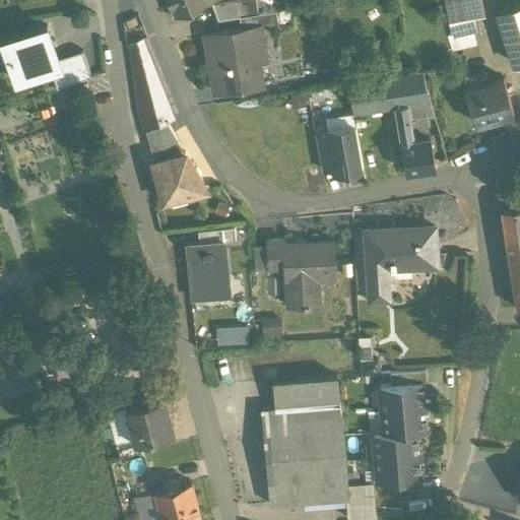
[(168,0),(175,15),(207,1),(206,0),(168,0)]
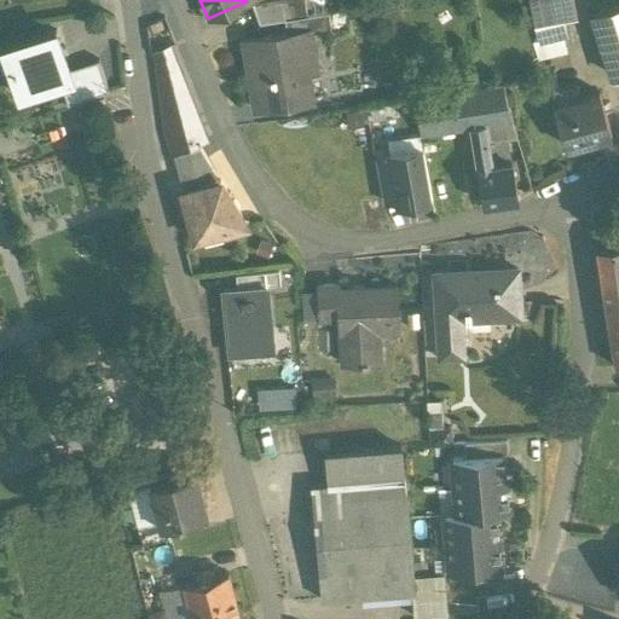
[(563,0),(531,0),(537,25),(561,19),(567,17),(563,0)]
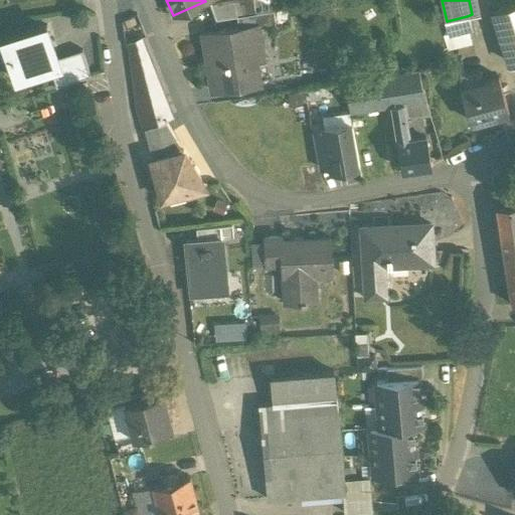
[(233,1),(211,8),(216,20),(236,17),(233,1)]
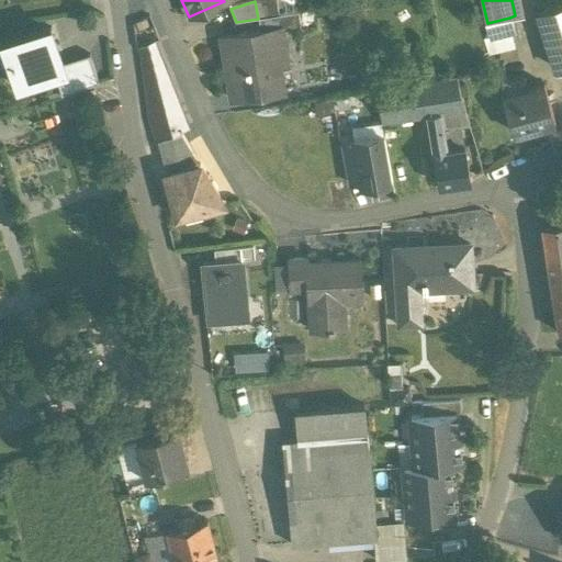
[(561,71),(561,6),(535,14),(544,42),(548,41),(559,72),(561,71)]
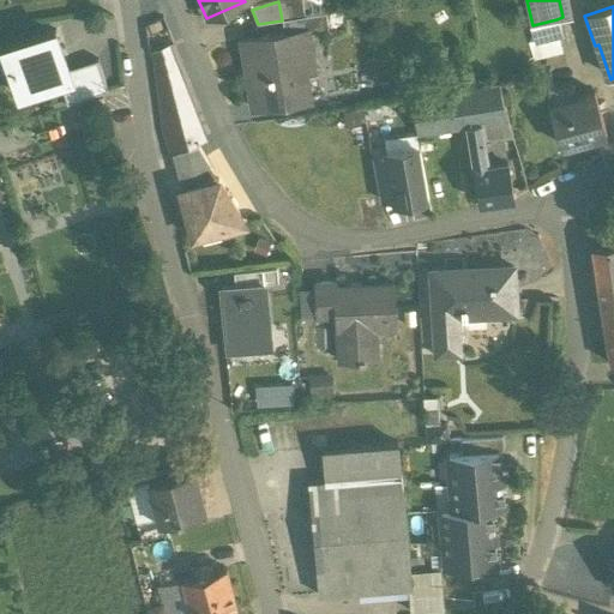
[(326,13),(282,20),(284,35),(308,30),(309,35),(329,31),(326,13)]
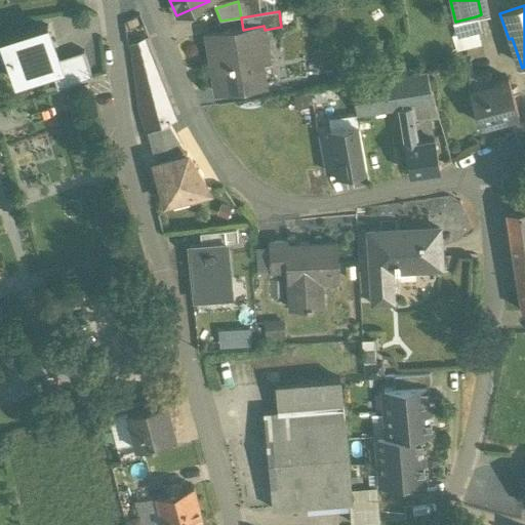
[(476,16),(455,22),(458,36),(477,31),(480,30),(476,16)]
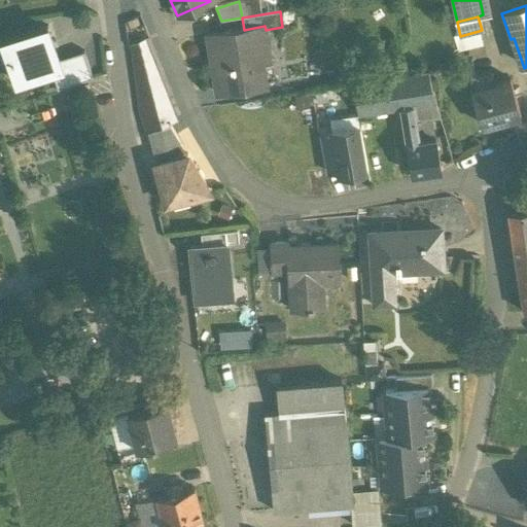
[(53,72),(62,69),(59,60),(47,26),(2,41),(16,83),(53,72)]
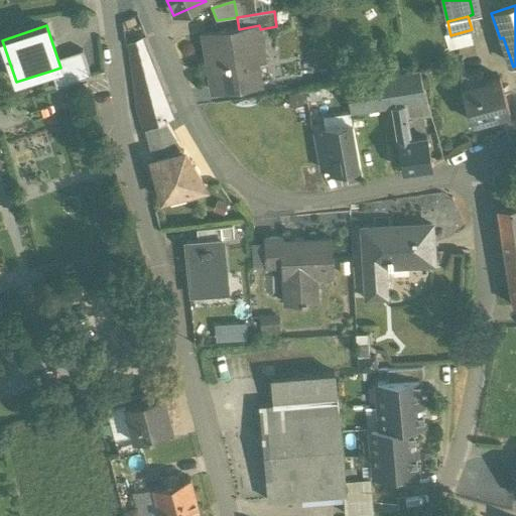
[(239,29),(203,35),(213,93),(256,86),(252,62),(265,59),(260,29),(259,25),(239,29)]
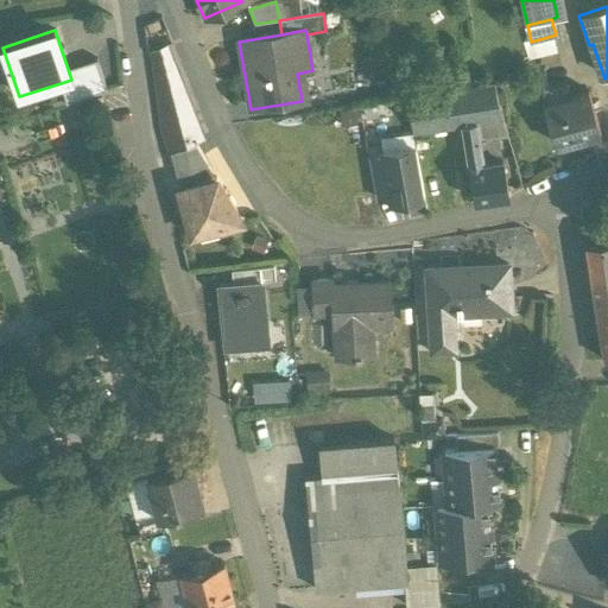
[(552,36),(531,42),(524,42),(529,59),(557,52),(552,36)]
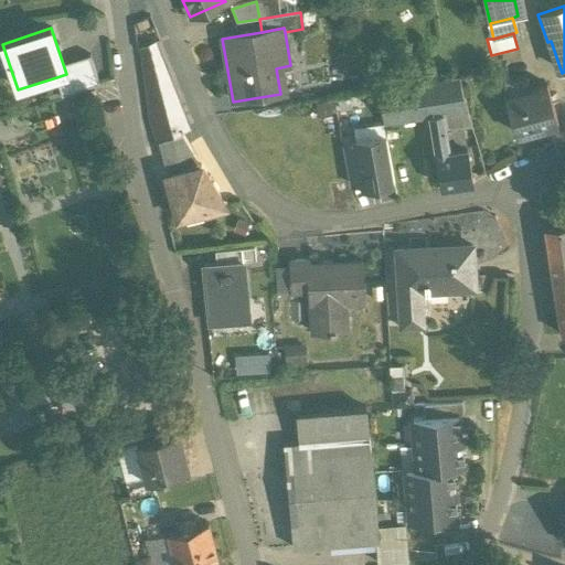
[(159,141),(190,129),(156,44),(141,50),(152,124),(159,141)]
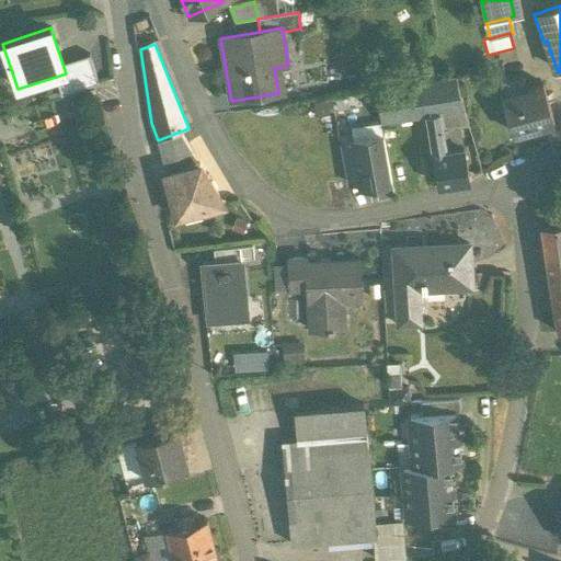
[(99,83),(90,55),(63,64),(66,73),(56,77),(61,95),(99,83)]
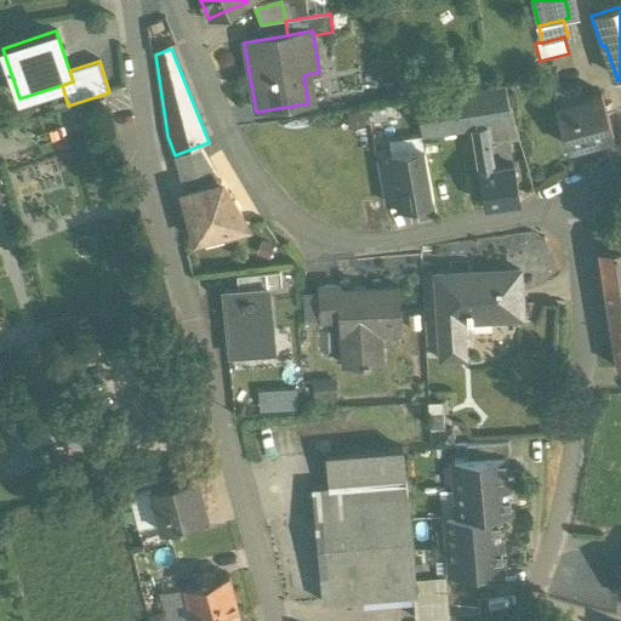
[(505,83),(416,101),(422,136),(472,127),(472,126),(513,118),(505,83)]
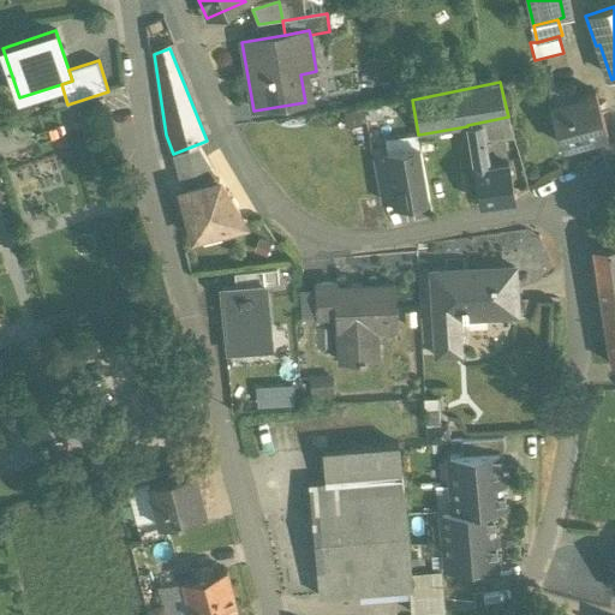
[(574,87),(549,94),(553,106),(578,99),(574,87)]
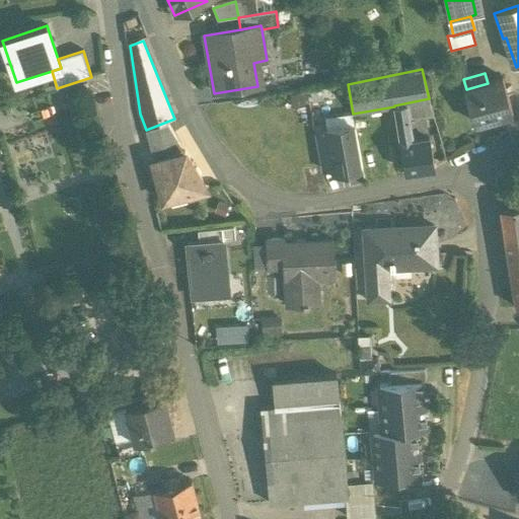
[(466,89),(465,90),(475,126),(513,115),(503,79),(488,83),(466,89)]
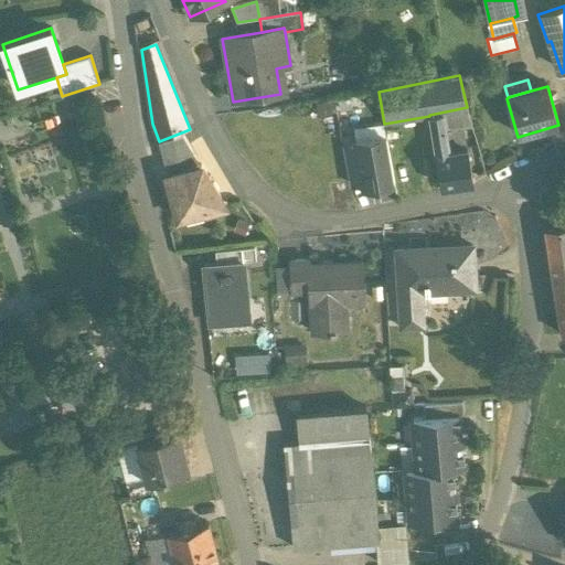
[(467,107),(429,115),(429,116),(433,132),(446,130),(472,125),(467,107)]
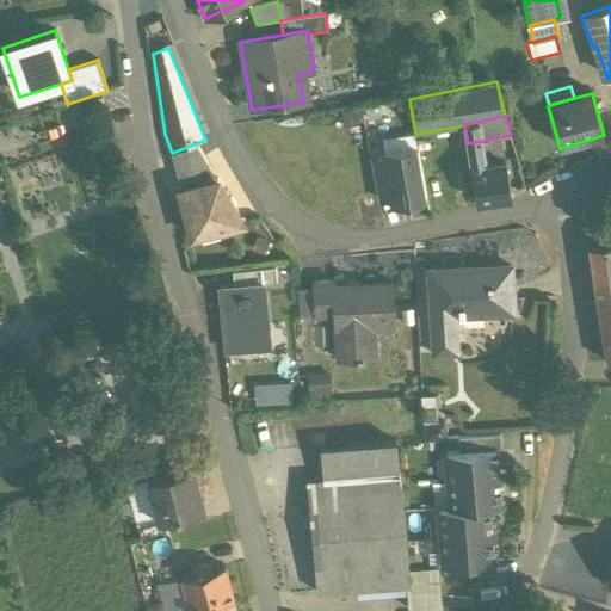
[(493,149),(483,150),(482,141),(468,143),(477,204),(512,198),(505,161),(495,162),(493,149)]
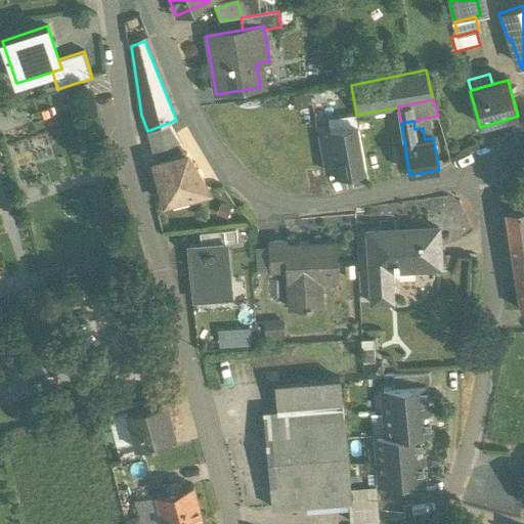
[(169,125),(147,131),(151,147),(178,140),(169,125)]
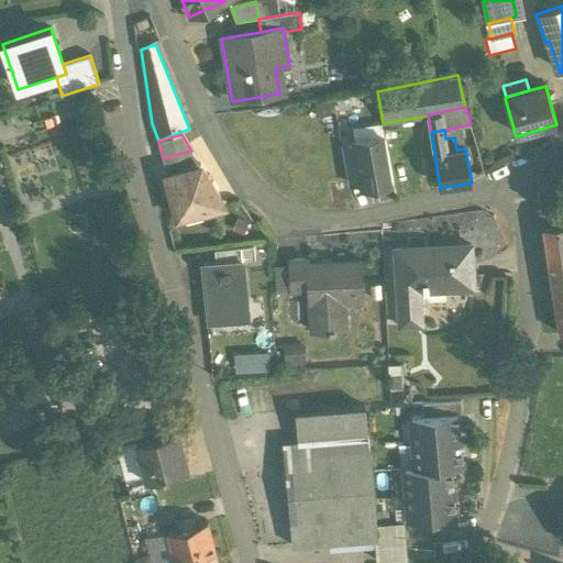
[(385,138),(354,142),(362,184),(362,188),(393,183),(385,138)]
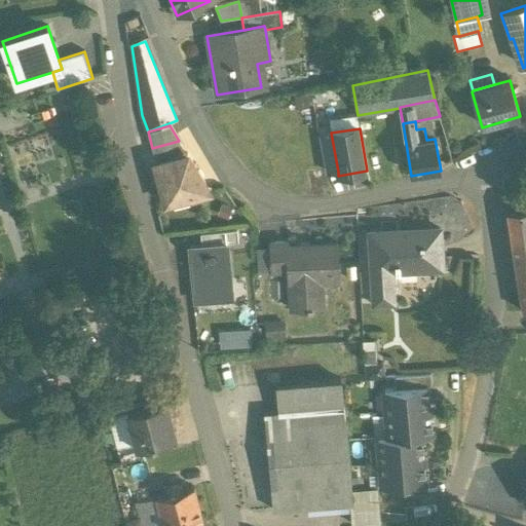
[(332,135),(318,137),(326,174),(338,172),(332,135)]
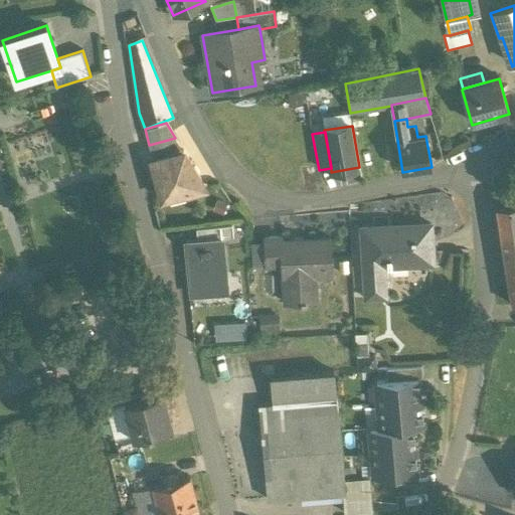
[(183,152),(153,160),(163,196),(203,186),(193,170),(191,170),(188,161),(183,152)]
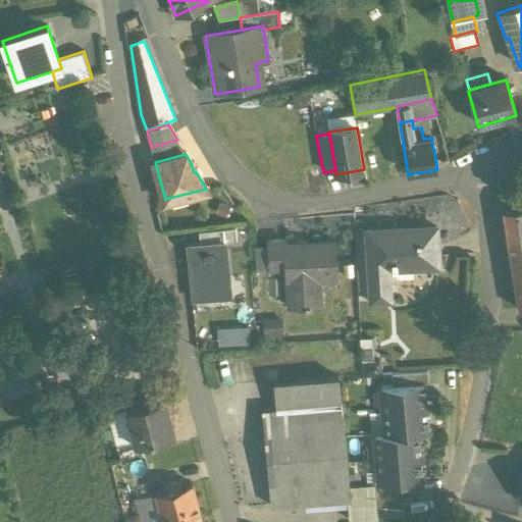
[(521,209),(504,212),(511,255),(521,252),(521,209)]
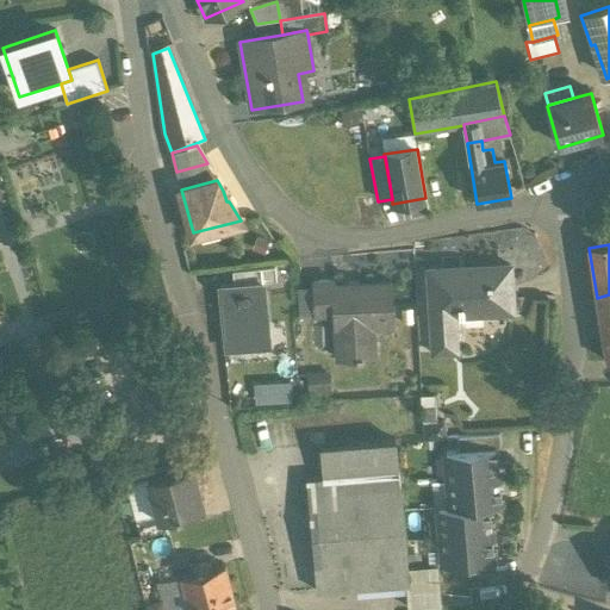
[(510,265),(428,269),(434,353),(456,350),(455,328),(452,329),(449,310),(460,309),(464,306),(512,304),(510,265)]
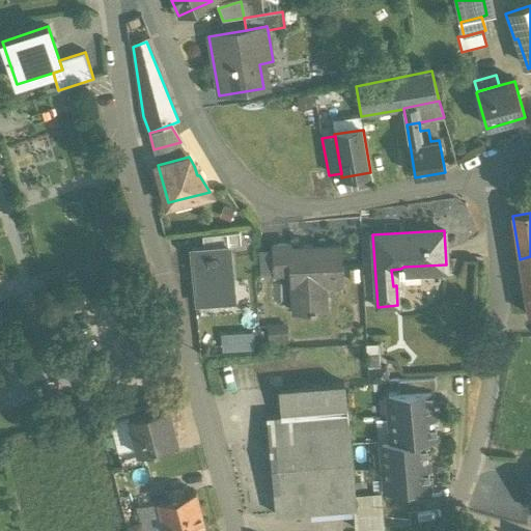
[(202,236),(203,248),(229,246),(241,245),(240,233),(202,236)]
